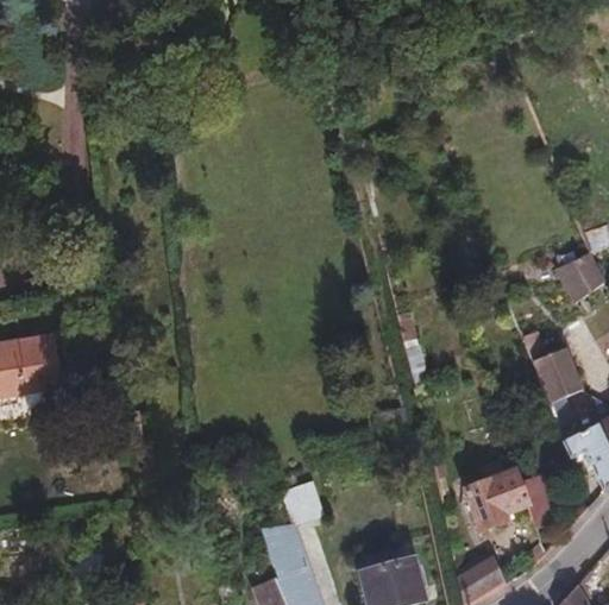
[(606,279),(590,251),(556,268),(575,301),(606,279)]
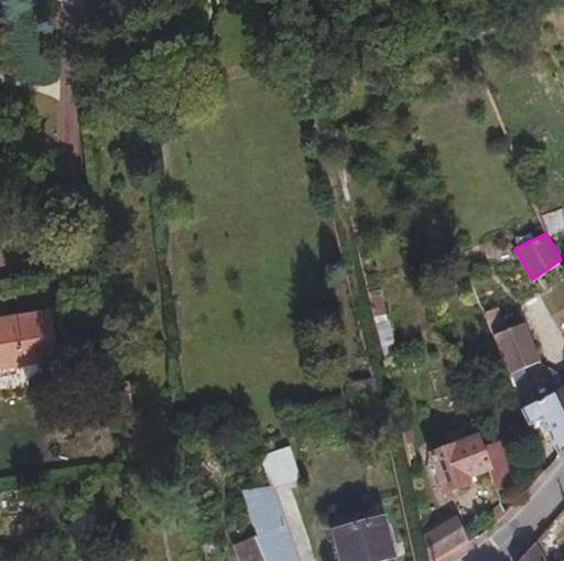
[(381,287),(367,289),(370,304),(384,301),(381,287)]
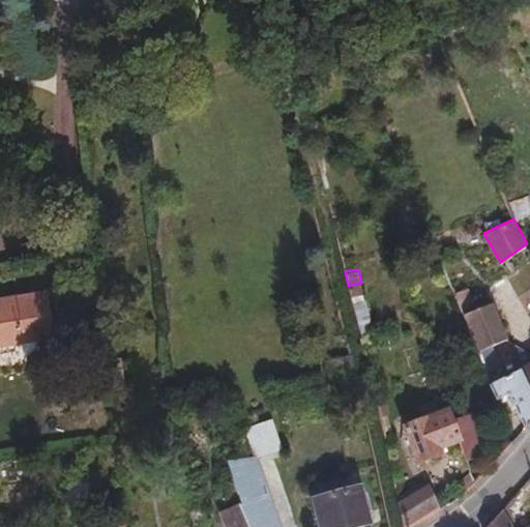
[(478,351),(506,339),(493,302),(477,306),(467,286),(453,291),(478,351)]
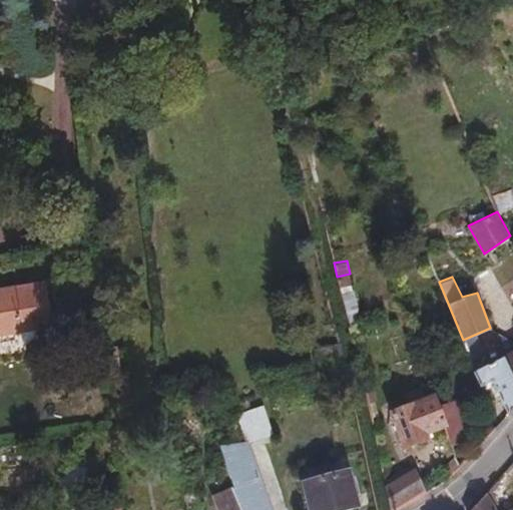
[(48,280),(0,287),(0,330),(55,322),(48,280)]
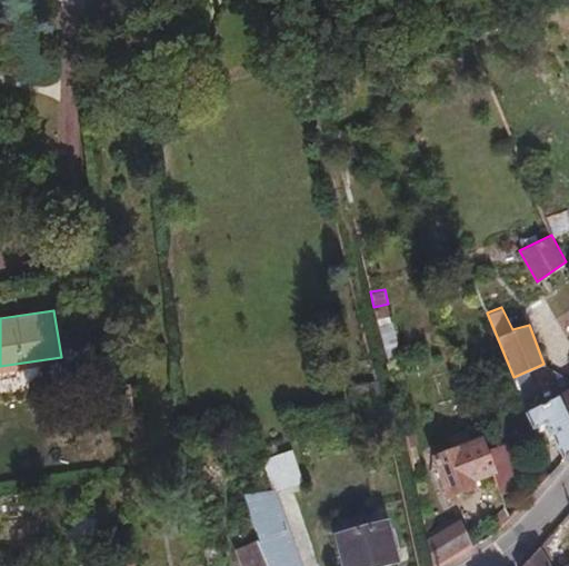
[(543,364),(513,377),(520,391),(550,379),(543,364)]
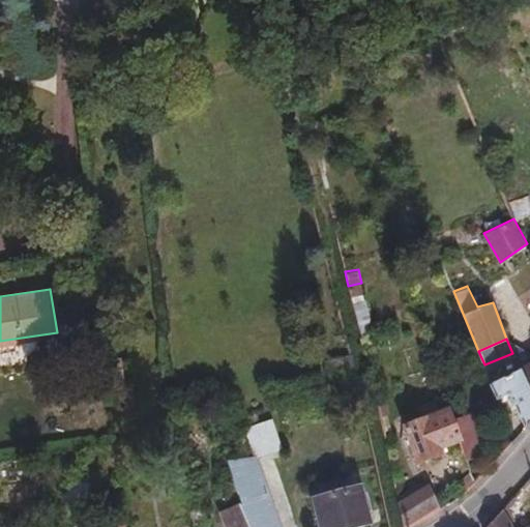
[(361,398),(351,352),(327,358),(325,358),(335,403),(361,398)]
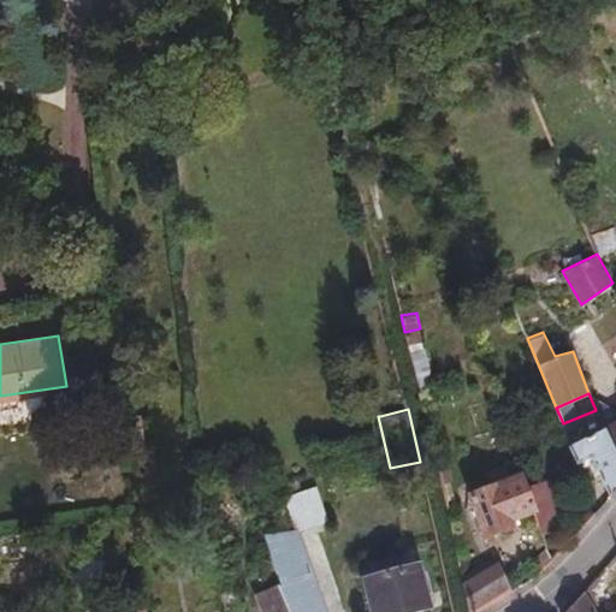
[(615,421),(605,428),(615,450),(615,421)]
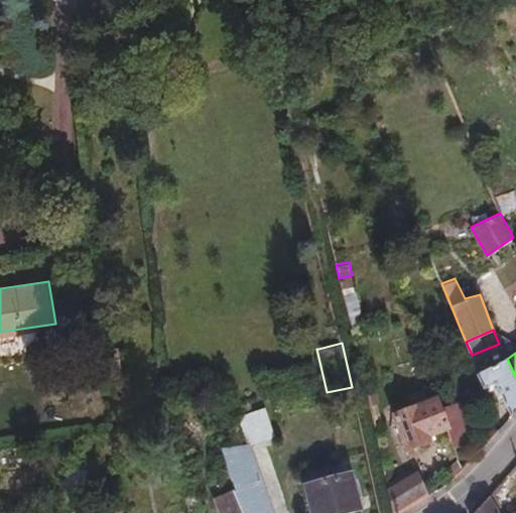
[(511,415),(515,409),(515,377),(507,359),(479,372),(477,375),(484,388),(495,383),(511,415)]
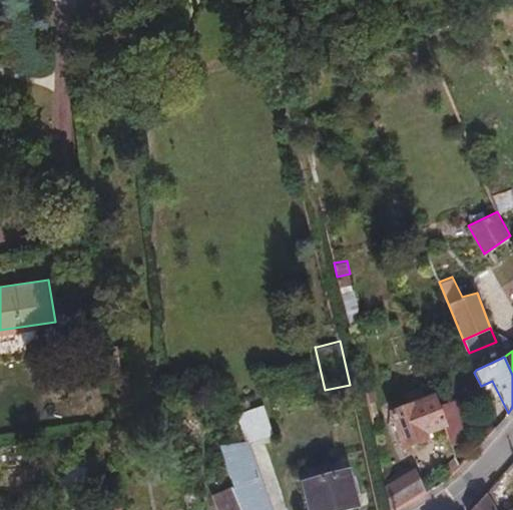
[(427,432),(445,424),(438,408),(434,397),(393,413),(406,446),(428,438),(427,432)]
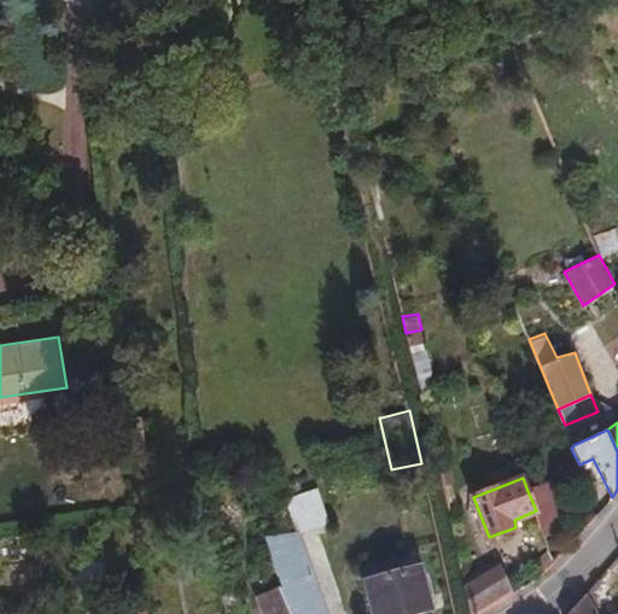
[(548,483),(528,491),(536,510),(553,561),(565,548),(558,528),(566,526),(548,483)]
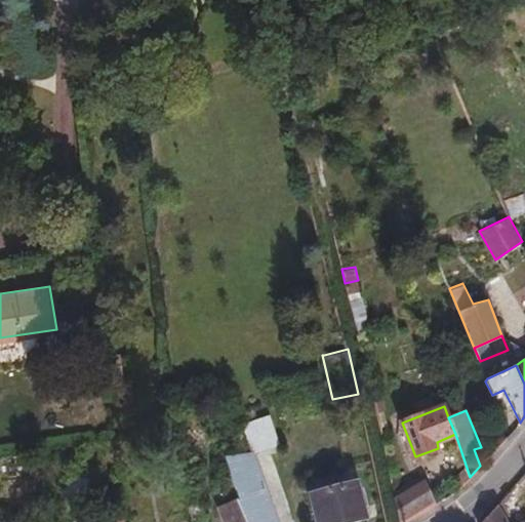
[(251,450),(252,451),(278,443),(268,414),(241,423),(251,450)]
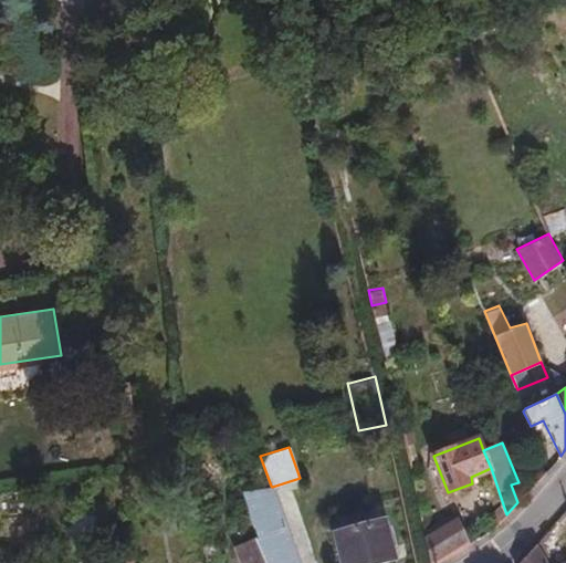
[(297,562),(272,487),(271,486),(243,490),(258,539),(268,562),(297,562)]
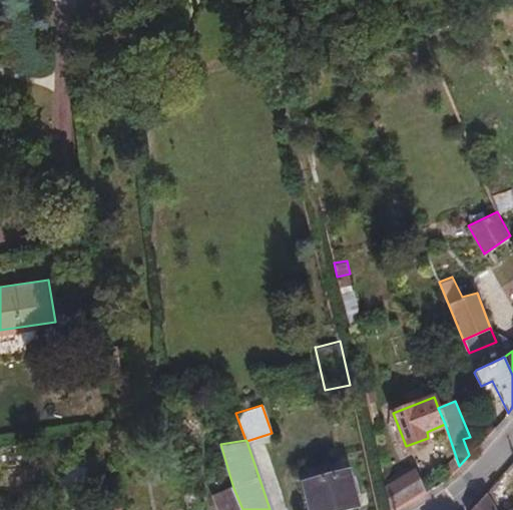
[(305,481),(349,469),(344,455),(301,466),(305,481)]
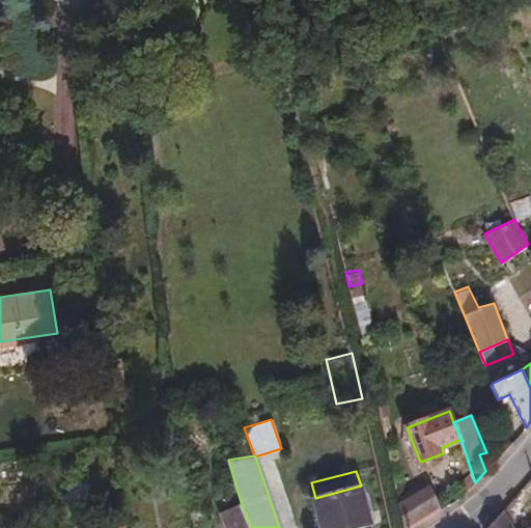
[(90,481),(66,479),(64,501),(88,503),(90,481)]
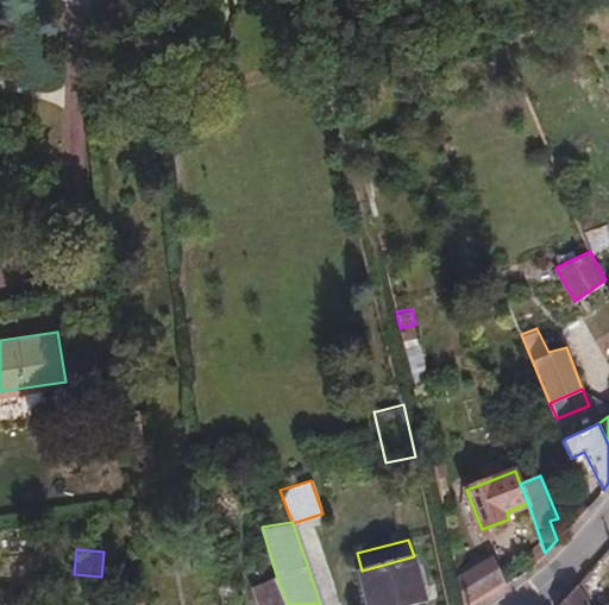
[(490,549),(456,568),(464,604),(469,604),(506,584),(490,549)]
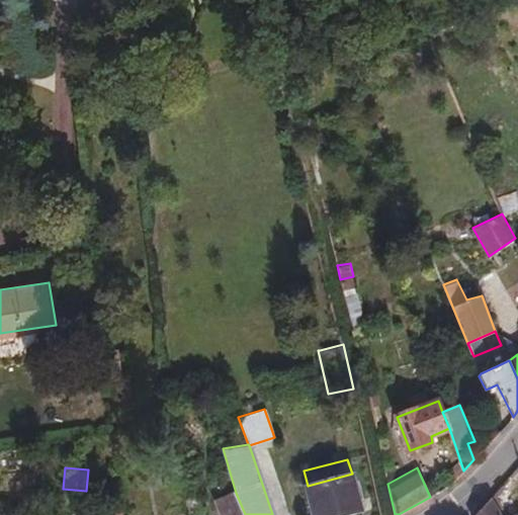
[(348,514),(362,512),(352,474),(308,486),(314,514),(348,514)]
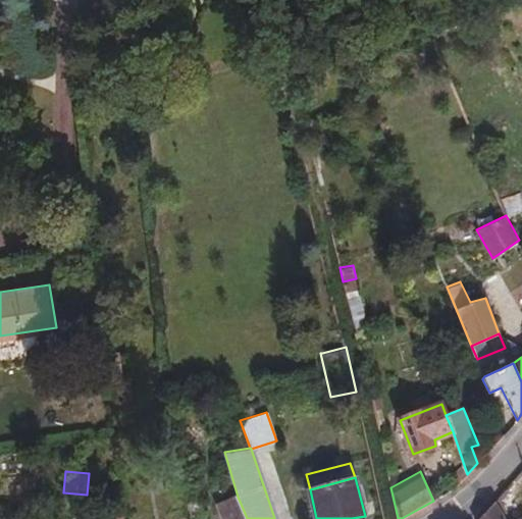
[(247,518),(238,497),(217,505),(222,518),(247,518)]
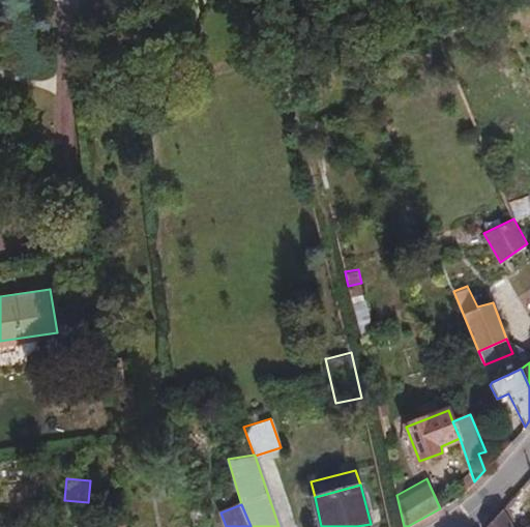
[(486,526),(510,526),(502,508),(486,526)]
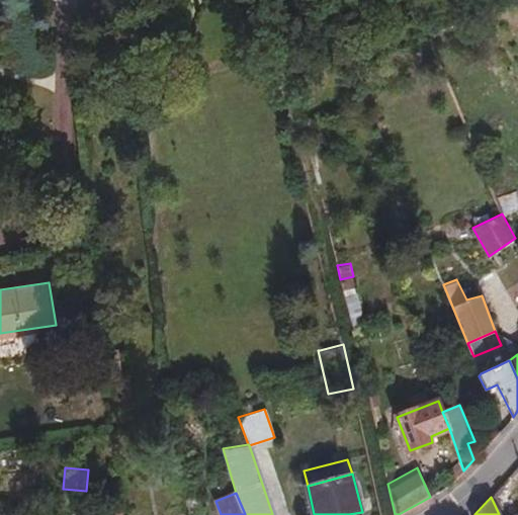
All buildings are outlined.
